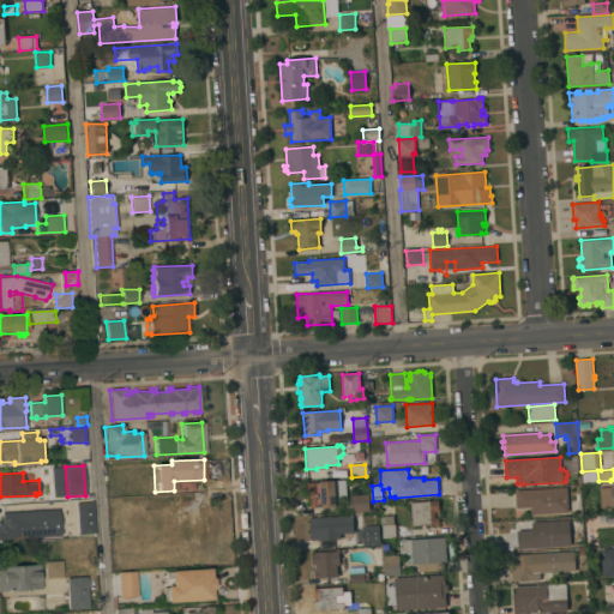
[(311,507),(309,493),(308,493),(307,483),(321,482),(321,481),(347,480),(347,498),(337,498),(337,506),(311,507)]
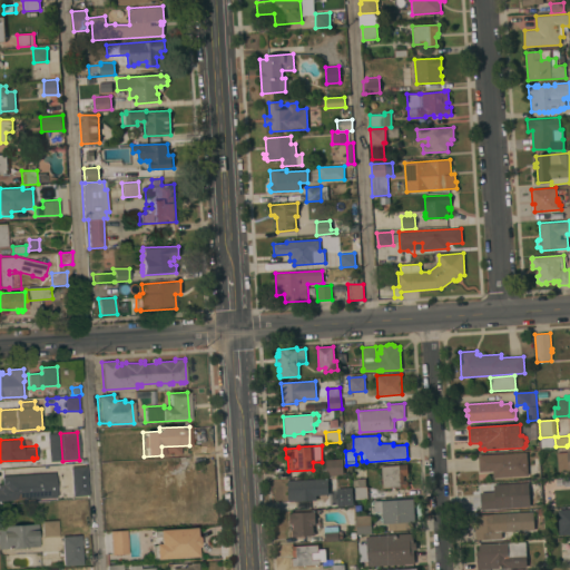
[(527,452),(529,475),(493,478),(493,471),(480,472),(479,455),(527,452)]
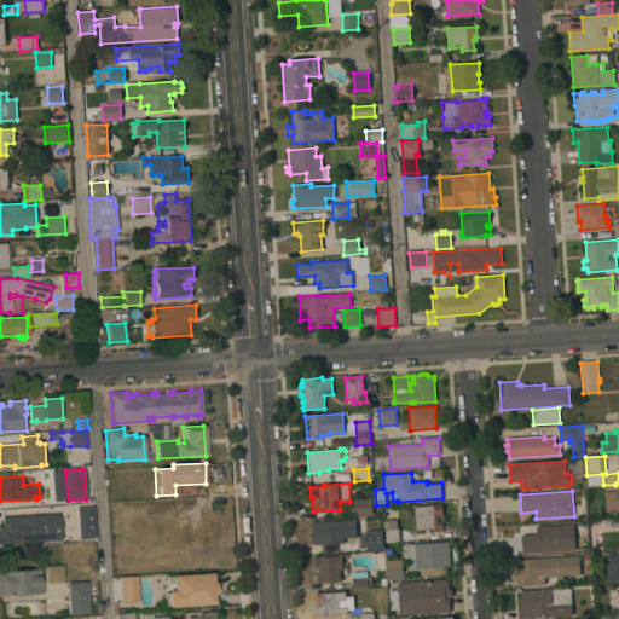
[(354,516),(353,499),(372,498),(374,515),(354,516)]
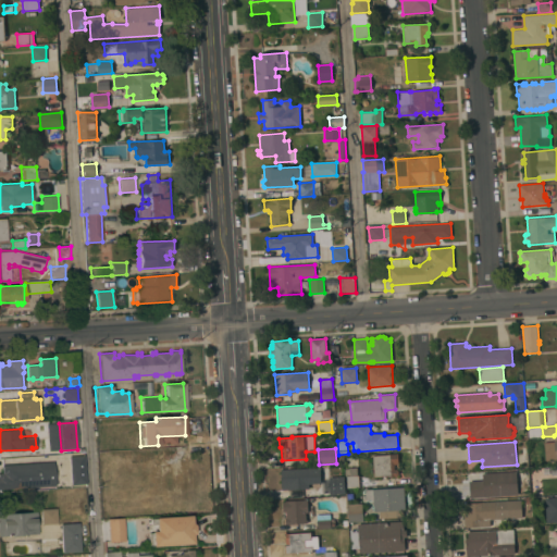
[(374,478),(372,455),(398,454),(399,465),(394,465),(394,469),(397,469),(399,471),(399,472),(398,474),(398,475),(397,477),(374,478)]
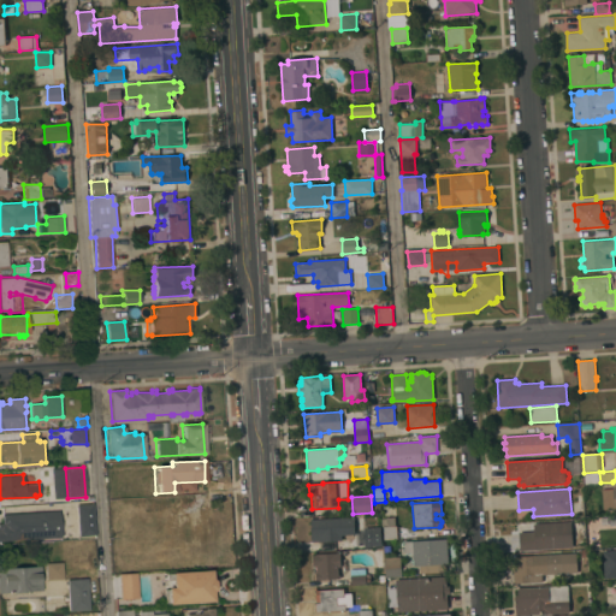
[(95,535),(78,537),(76,504),(93,503),(95,535)]
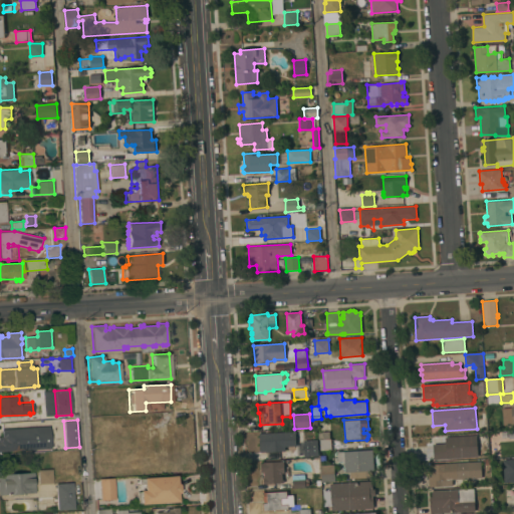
[(49,427),(50,448),(0,450),(0,437),(2,437),(1,430),(49,427)]
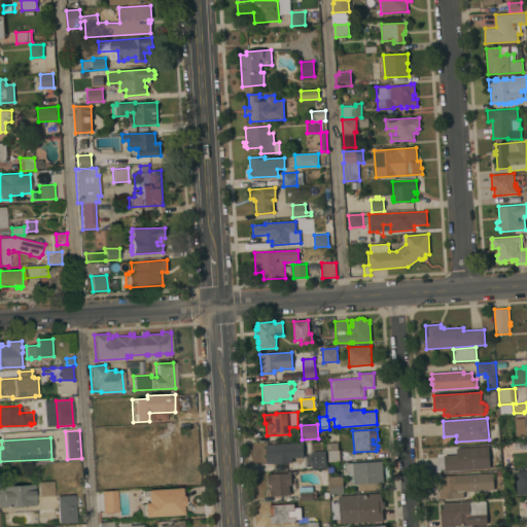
[(339,450),(340,450),(341,461),(328,462),(328,451),(327,451),(327,444),(330,444),(330,443),(339,442),(339,450)]
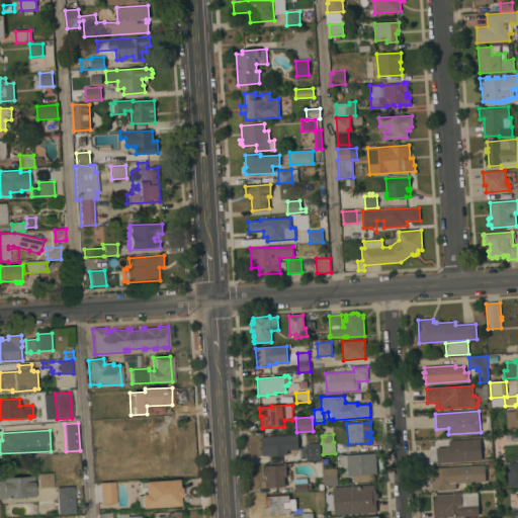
[(287,454),(262,455),(262,444),(262,437),(297,435),(298,449),(287,450),(287,454)]
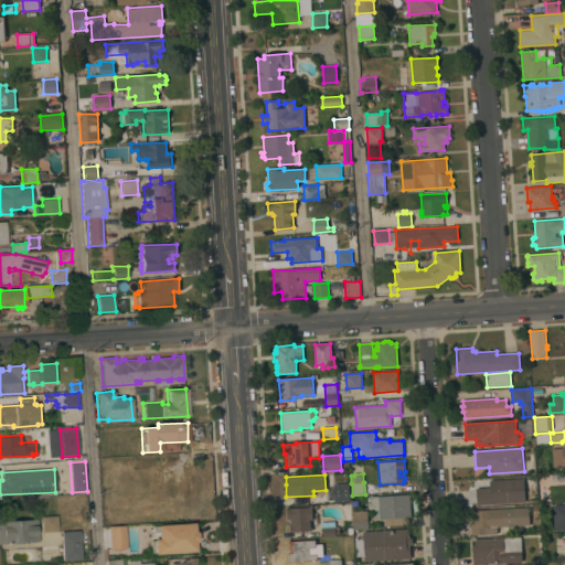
[(477,505),(476,488),(490,488),(490,481),(524,478),(526,502),(477,505)]
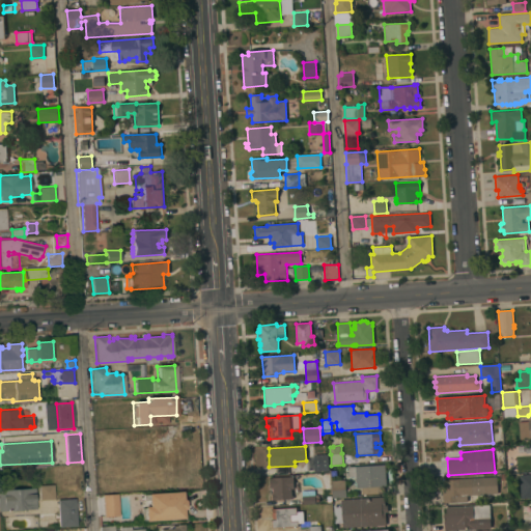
[(315,472),(314,455),(328,454),(330,471),(315,472)]
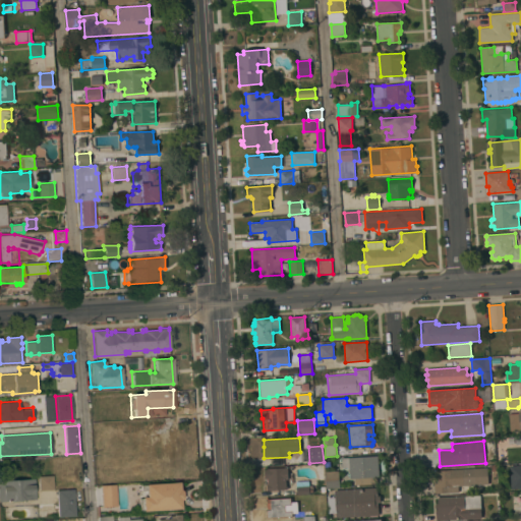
[(379,456),(380,477),(378,477),(378,484),(356,485),(355,478),(350,479),(349,467),(342,468),(342,458),(379,456)]
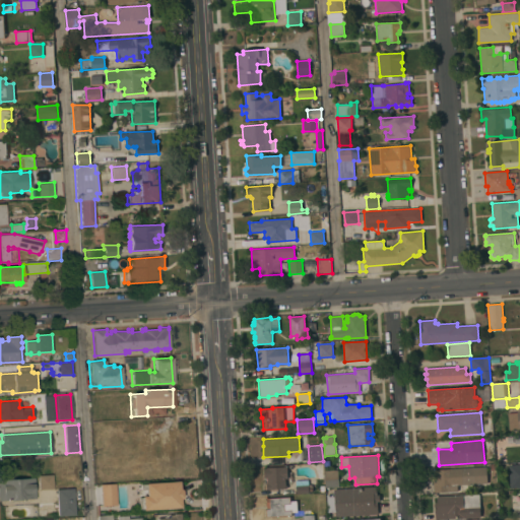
[(519,488),(510,489),(509,465),(519,464),(519,488)]
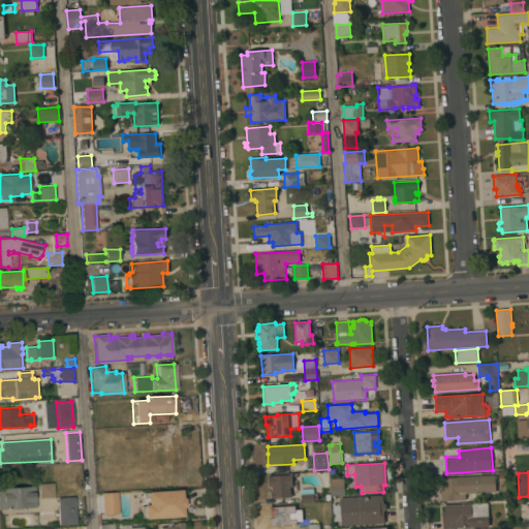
[(292,474),(293,487),(290,487),(291,497),(272,498),(271,492),(272,492),(272,486),(270,486),(269,476),(292,474)]
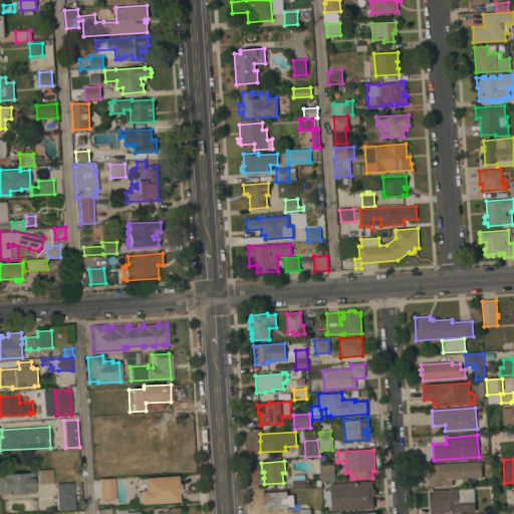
[(481,461),(482,478),(452,480),(453,485),(429,487),(428,470),(431,470),(430,465),(481,461)]
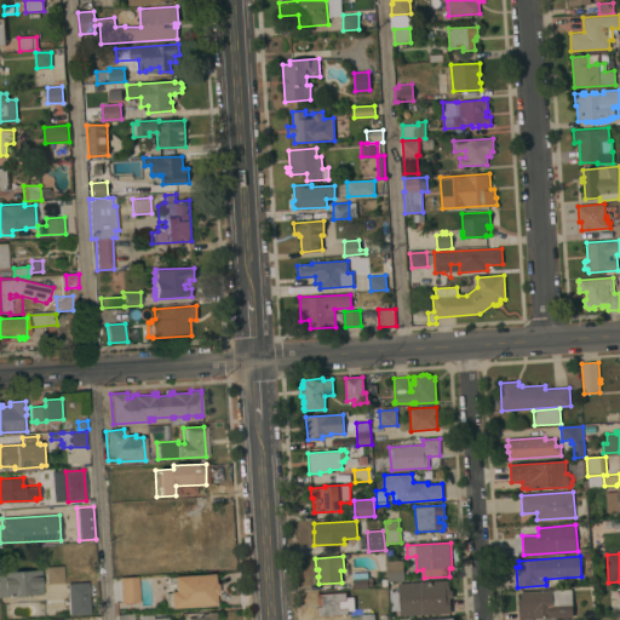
[(405,580),(389,581),(388,561),(403,561),(405,580)]
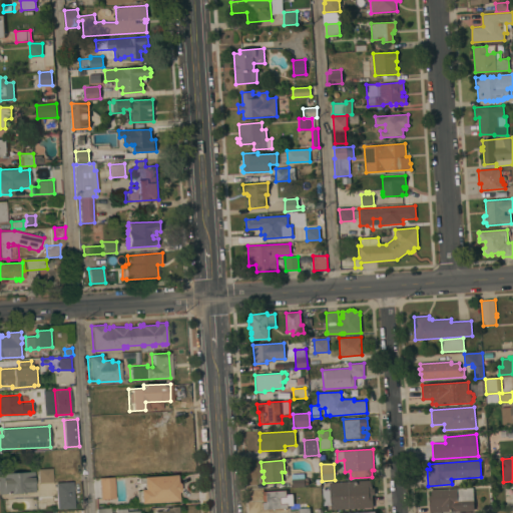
[(53,482),(38,483),(37,469),(52,468),(53,482)]
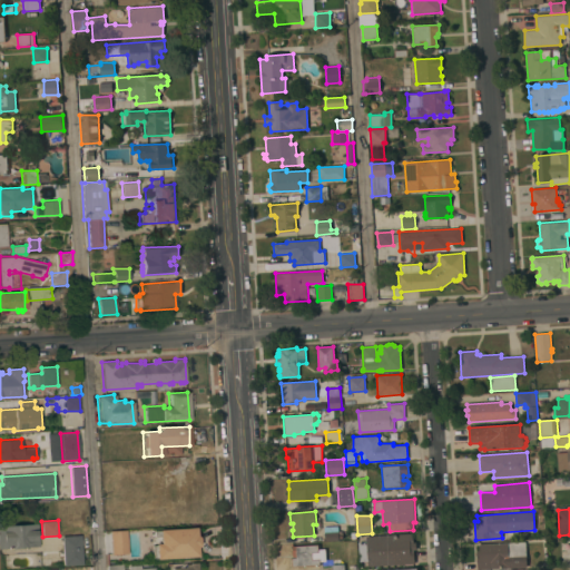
[(0,548),(0,526),(38,523),(39,547),(0,548)]
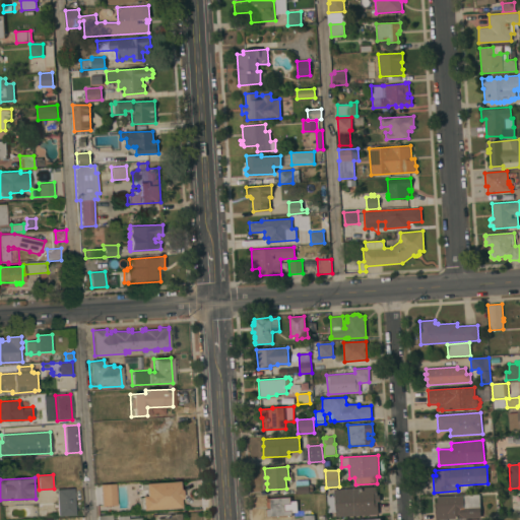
[(297,494),(296,480),(309,479),(309,494),(297,494)]
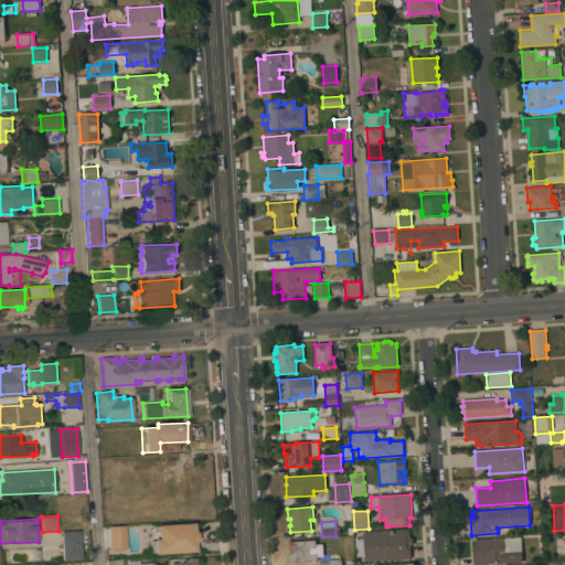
[(194,552),(193,524),(156,525),(156,540),(151,540),(152,554),(194,552)]
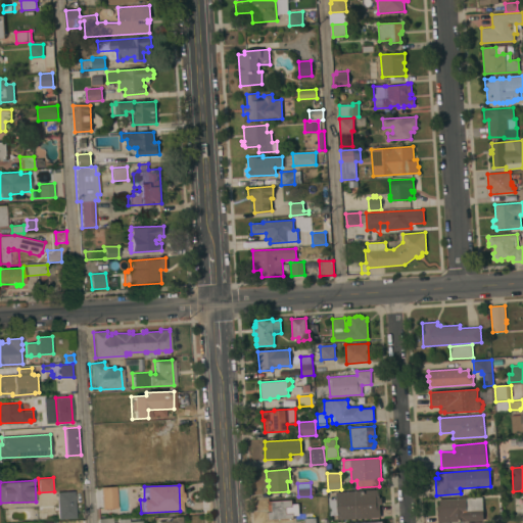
[(100,509),(116,509),(116,486),(100,487),(100,509)]
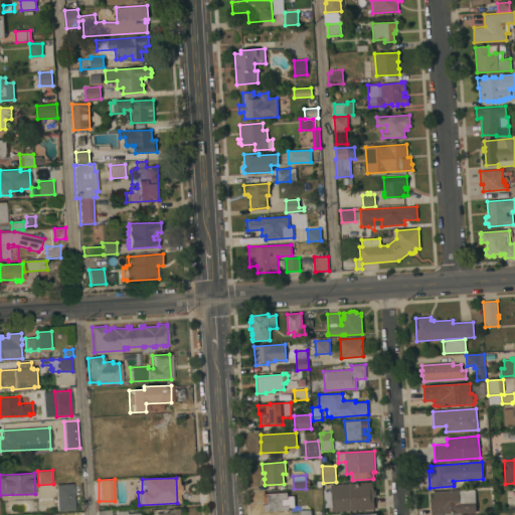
[(373,482),(373,490),(376,490),(376,497),(374,497),(374,510),(333,513),(331,485),(373,482)]
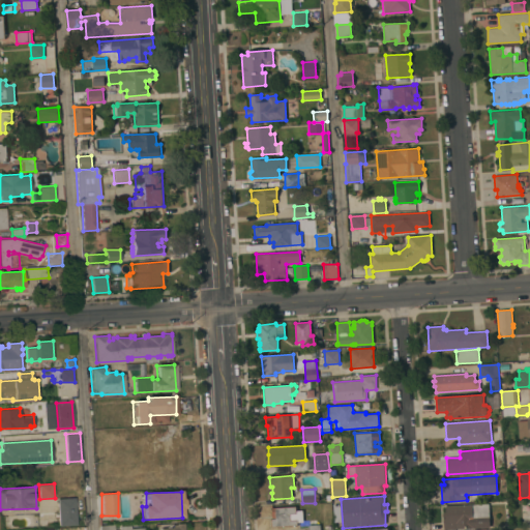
[(57,499),(75,497),(77,525),(59,526),(57,499)]
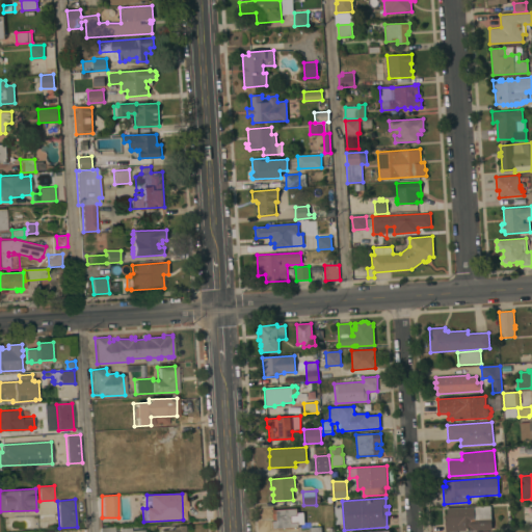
[(446,531),(445,514),(448,514),(447,508),(474,507),(475,517),(491,516),(493,529),(446,531)]
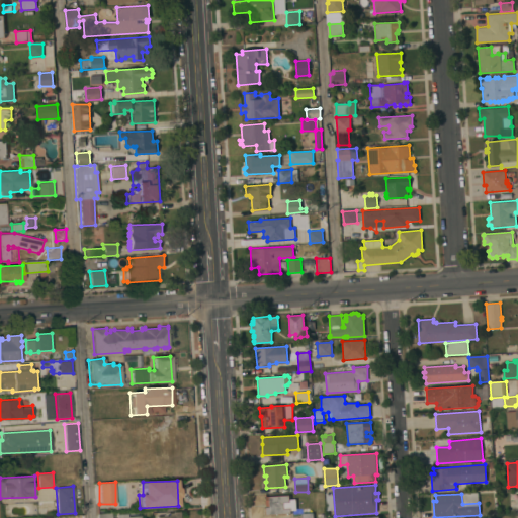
[(267,515),(266,497),(289,495),(289,501),(294,500),(295,509),(290,509),(291,513),(267,515)]
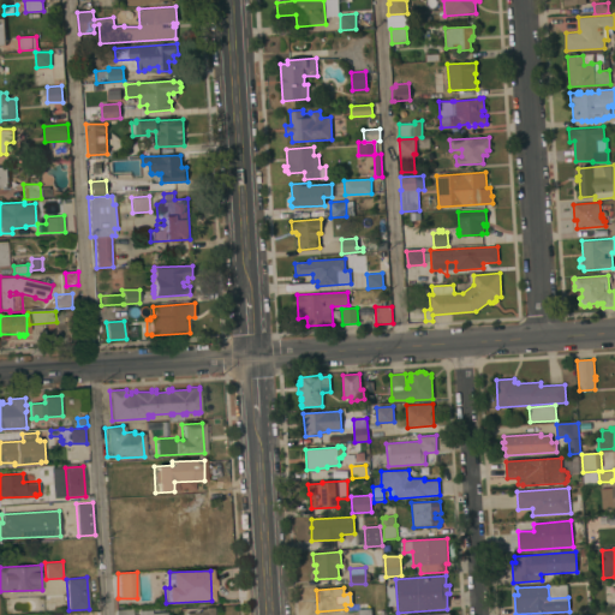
[(358,614),(358,609),(360,609),(359,604),(369,603),(369,609),(371,609),(371,614),(358,614)]
